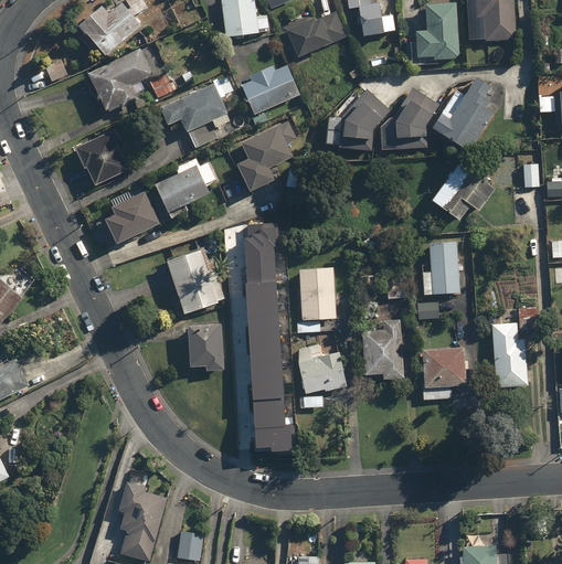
[(147,8),(142,0),(125,0),(109,13),(104,7),(83,23),(107,52),(141,24),(134,14),(147,8)]
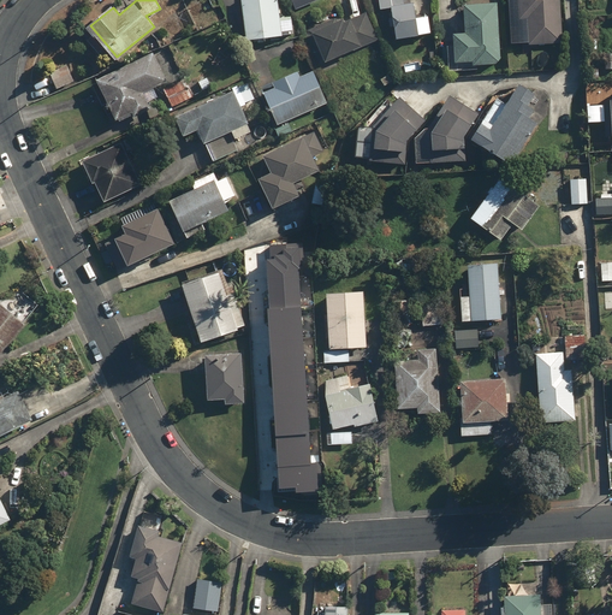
[(211,0),(198,0),(203,11),(214,6),(211,0)]
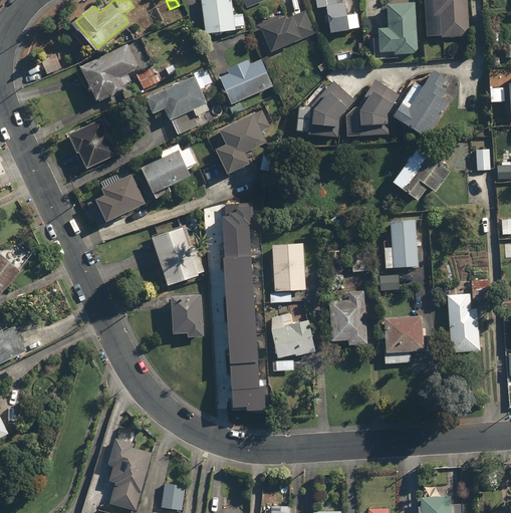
[(232,0),(201,0),(204,33),(246,30),(245,14),(234,15),(232,0)]
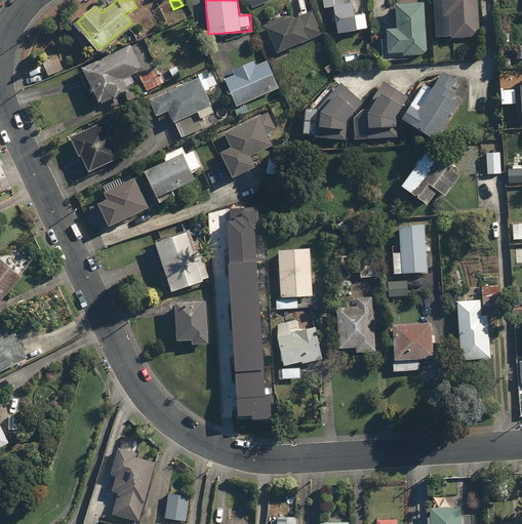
[(245,0),(250,8),(267,0),(245,0)]
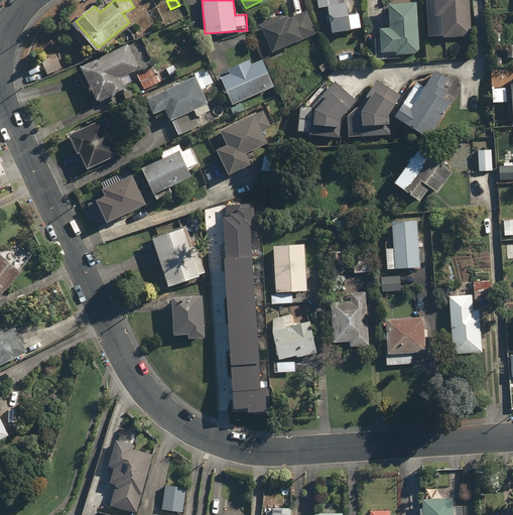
[(340,0),(316,0),(318,10),(329,7),(335,34),(362,27),(358,12),(352,13),(349,1),(341,3),(340,0)]
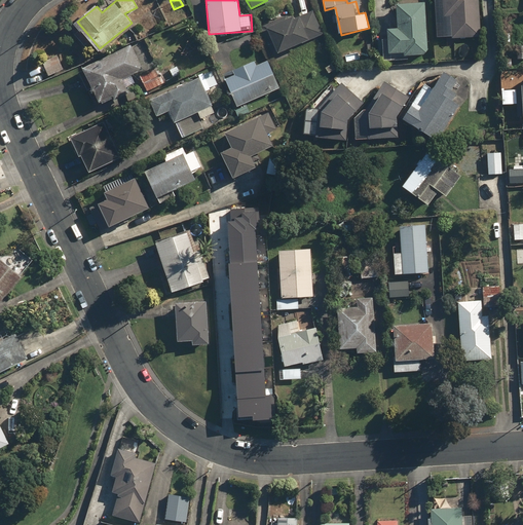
[(479,36),(476,0),(443,0),(444,17),(450,17),(451,37),(479,36)]
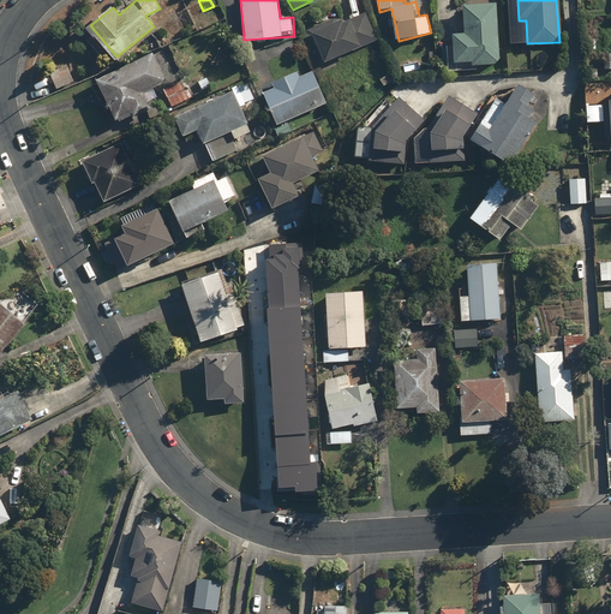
[(497,64),(496,3),(462,3),(463,31),(454,31),(455,63),(472,63),(472,64),(497,64)]
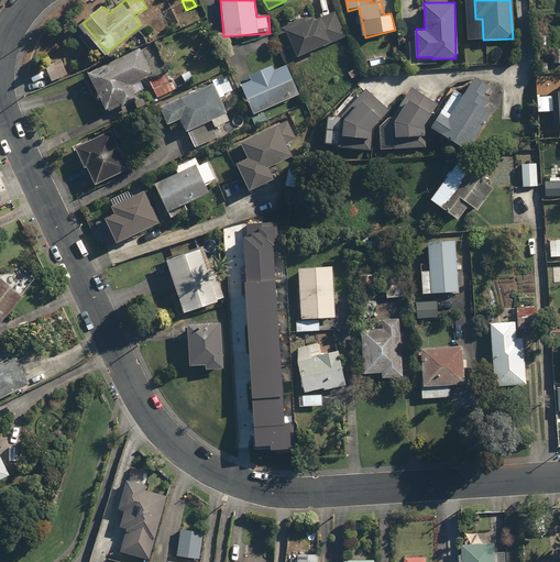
[(343,37),(332,11),(287,29),(298,55),(343,37)]
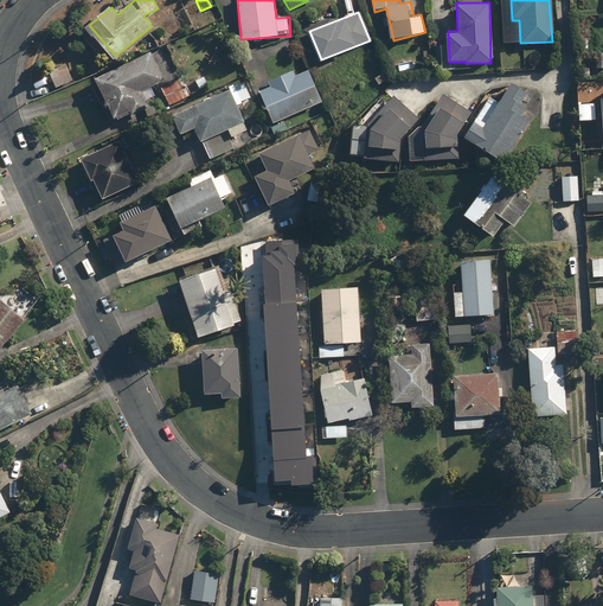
[(159,87),(166,84),(151,52),(95,77),(115,120),(129,113),(132,116),(148,108),(146,101),(162,94),(159,87)]
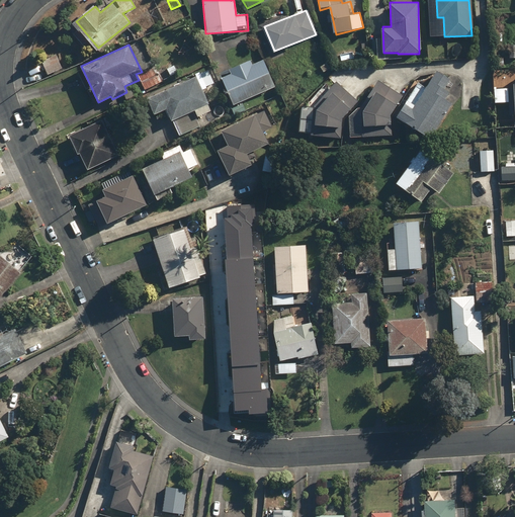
[(45,75),(60,70),(54,55),(38,60),(45,75)]
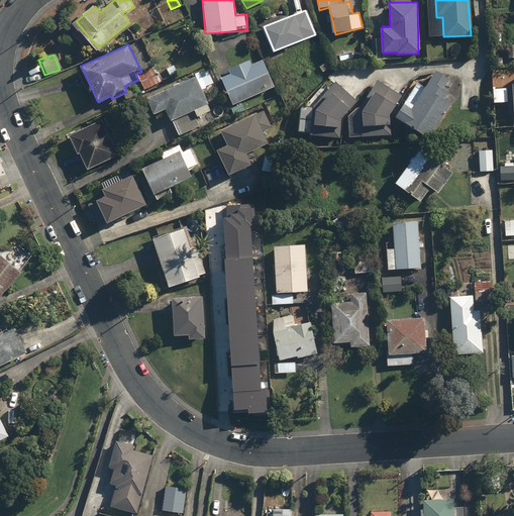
[(275,87),(263,59),(251,64),(249,59),(227,68),(229,74),(220,77),(231,104),(275,87)]
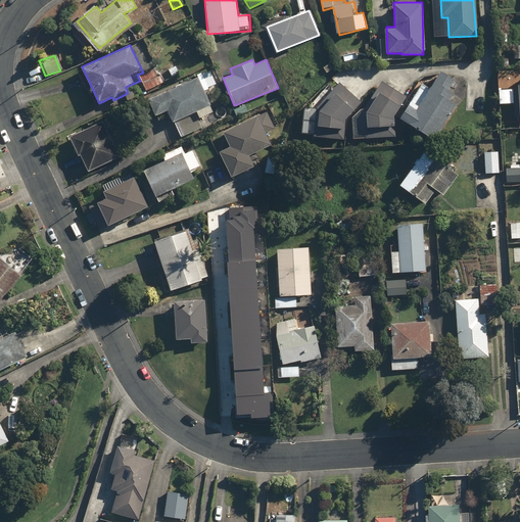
[(211,68),(200,73),(205,88),(218,84),(211,68)]
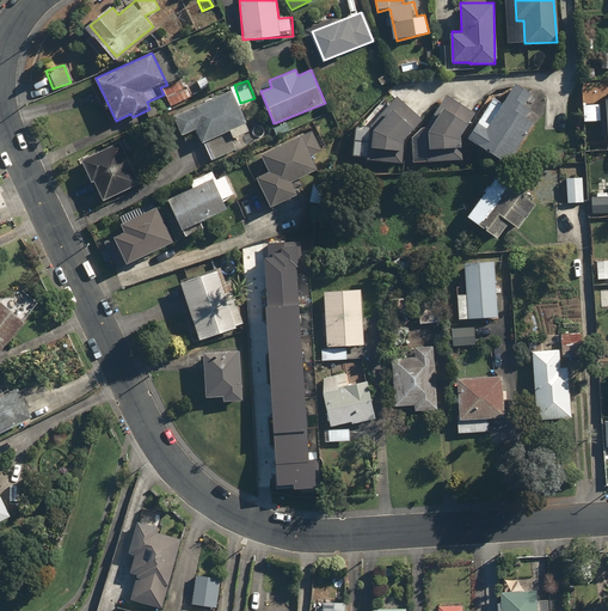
[(160,87),(164,95),(169,107),(192,96),(186,83),(178,86),(176,81),(167,85),(160,87)]
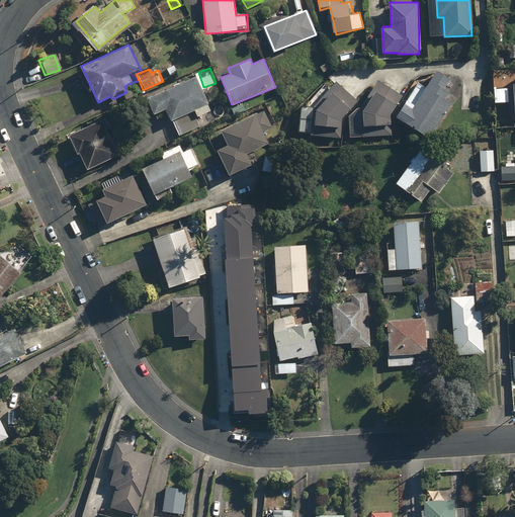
[(462,82),(438,69),(429,85),(417,79),(396,117),(432,138),(462,82)]
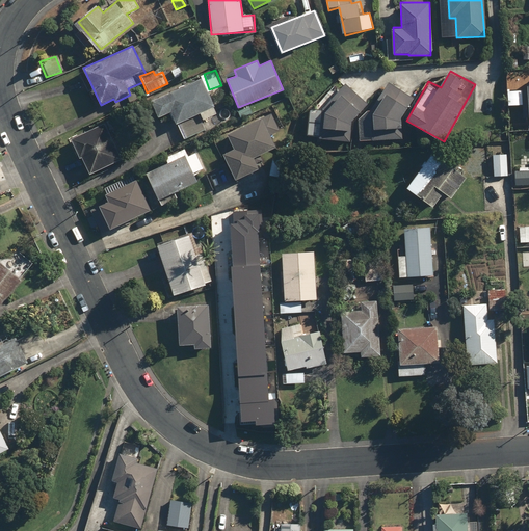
[(203,132),(200,124),(218,115),(202,79),(152,101),(158,116),(170,111),(182,140),(203,132)]
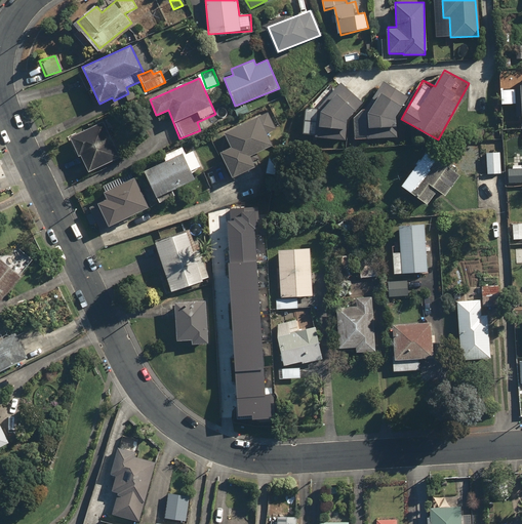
[(407,96),(384,80),(366,108),(354,115),(353,138),(363,139),(364,125),(394,126),(407,96)]
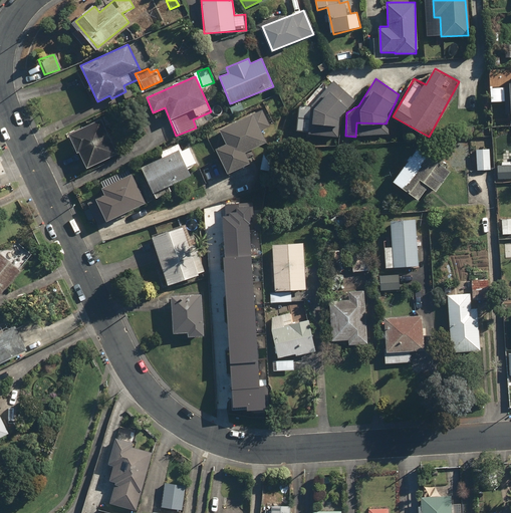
[(348,106),(352,98),(333,79),(313,100),(312,107),(315,107),(314,122),(338,124),(339,115),(348,106)]
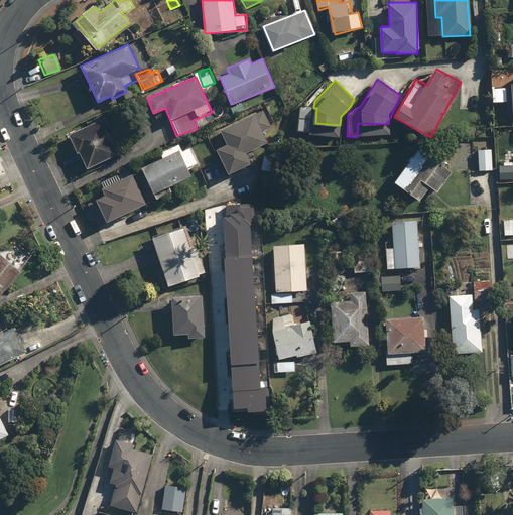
[(264,117),(260,109),(222,130),(227,139),(216,145),(232,175),(254,162),(247,151),(269,139),(259,120),(264,117)]
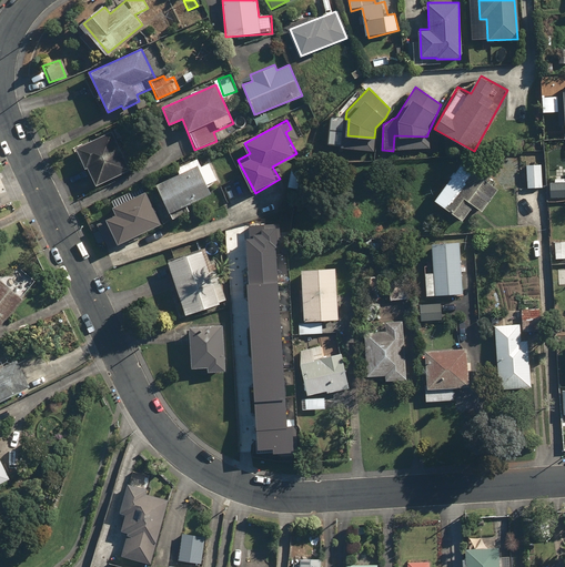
[(112,132),(76,149),(84,169),(88,168),(96,185),(129,170),(112,132)]
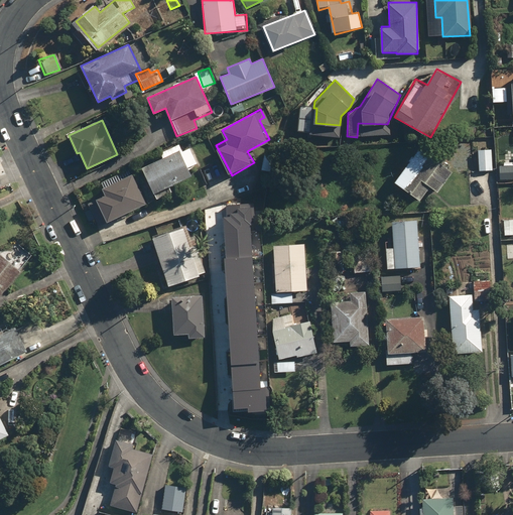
[(63,130),(59,121),(39,130),(43,140),(63,130)]
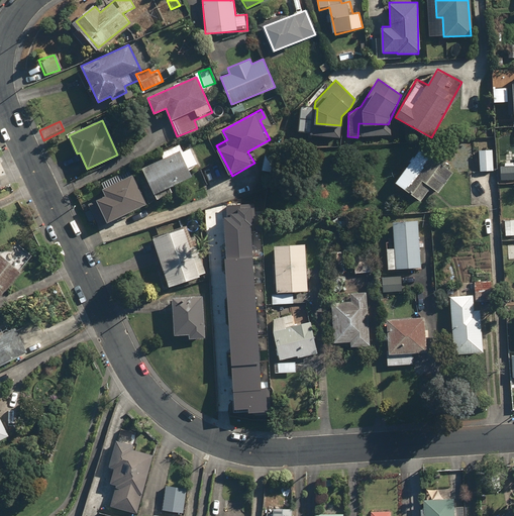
[(196,169),(187,144),(176,149),(173,143),(158,149),(161,159),(142,166),(156,201),(173,194),(171,189),(193,181),(189,172),(196,169)]
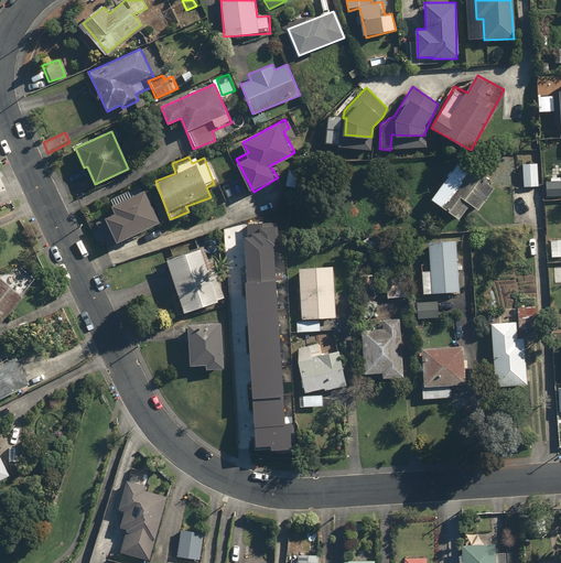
[(494,186),(460,161),(432,198),(460,218),(468,206),(476,210),(494,186)]
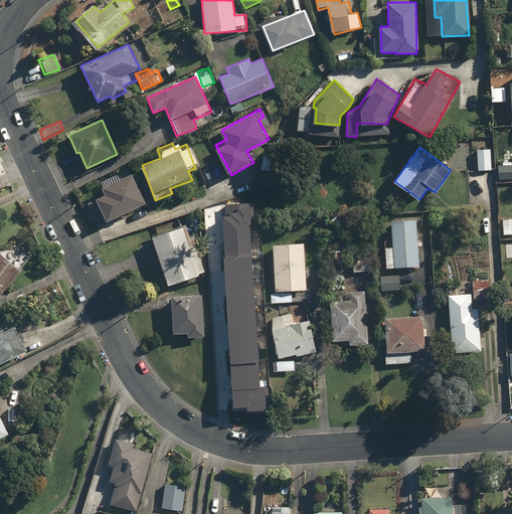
[(476,148),(474,170),(490,172),(491,162),(489,162),(490,149),(476,148)]
